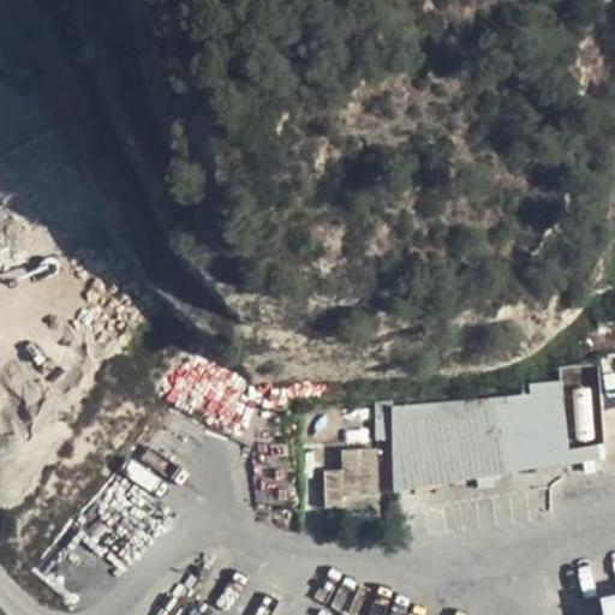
[(560,382),(529,384),(530,395),(538,465),(566,461),(560,382)]
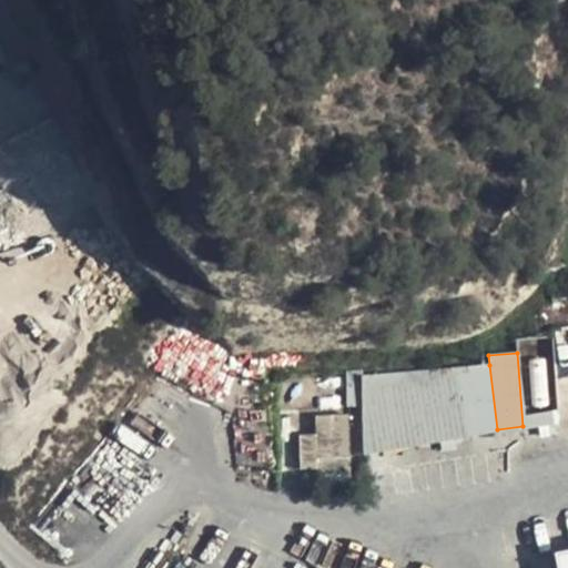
[(489,365),(365,376),(365,405),(365,453),(468,435),(465,408),(476,406),(479,433),(497,429),(489,365)]
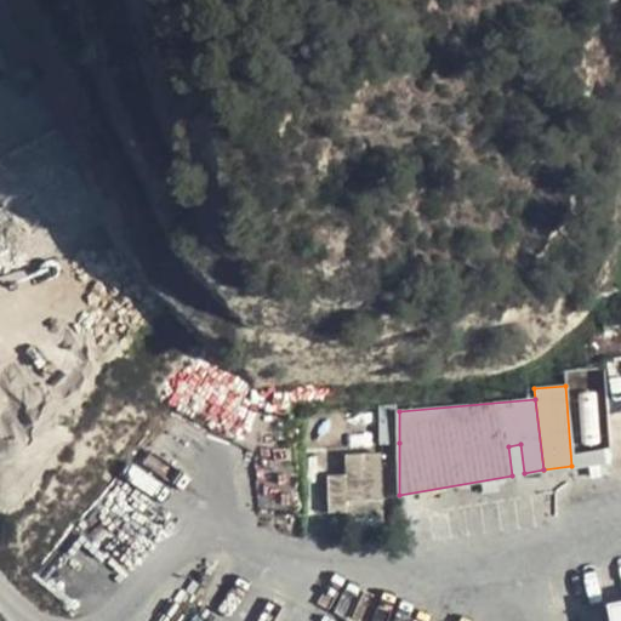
[(381,444),(399,443),(399,411),(399,406),(380,406),(381,444)]
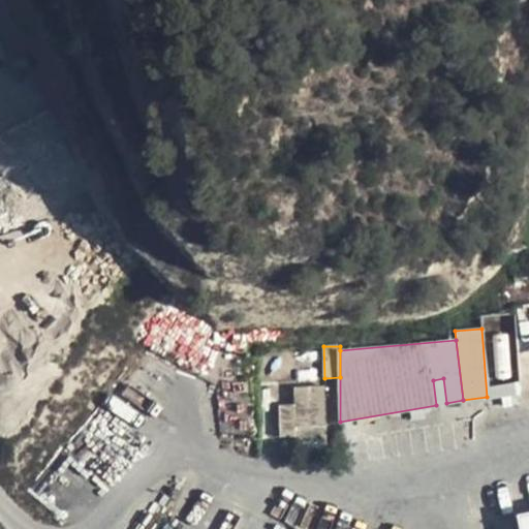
[(238,362),(228,363),(229,371),(239,370),(238,362)]
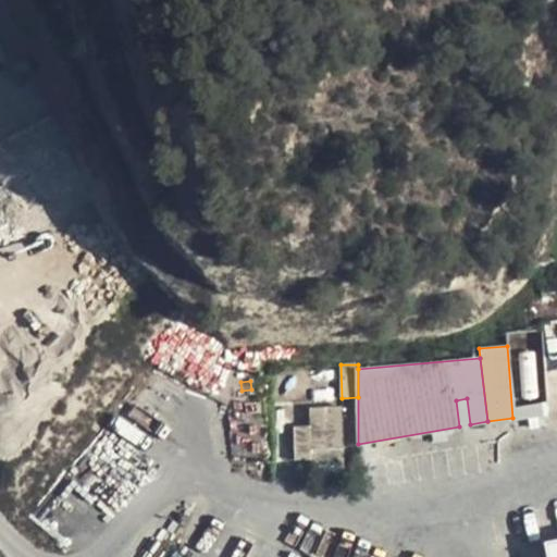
[(467,398),(456,400),(459,426),(470,424),(467,398)]
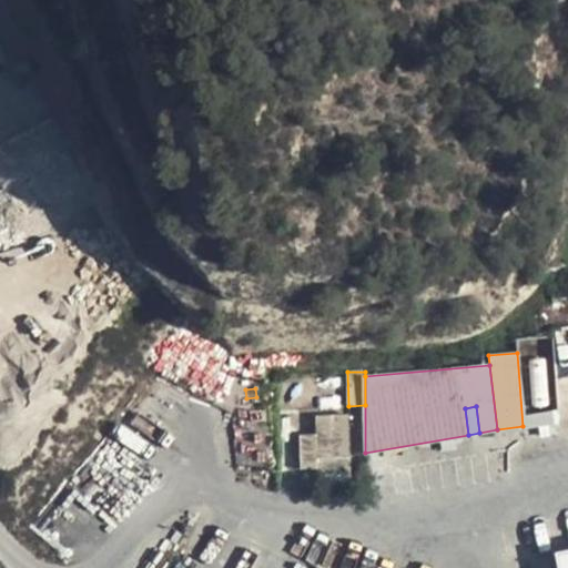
[(348,415),(315,416),(316,433),(300,435),(301,469),(317,467),(317,457),(350,455),(348,415)]
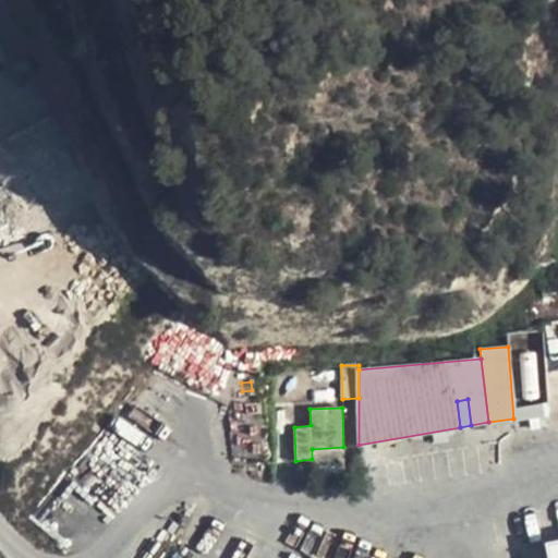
[(343,447),(312,449),(312,459),(312,465),(344,464),(343,447)]
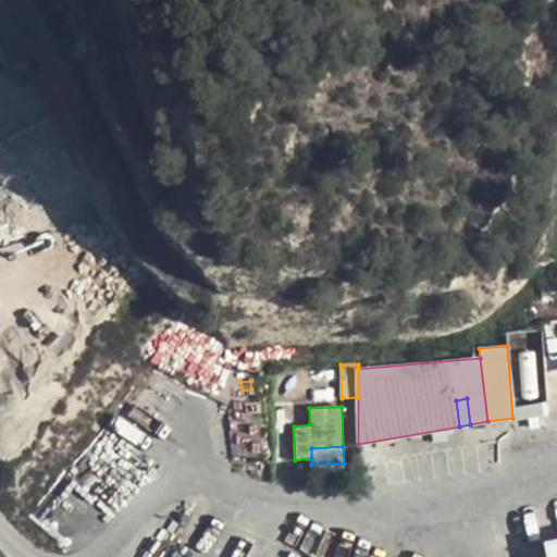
[(556,556),(556,540),(545,543),(548,556),(556,556)]
